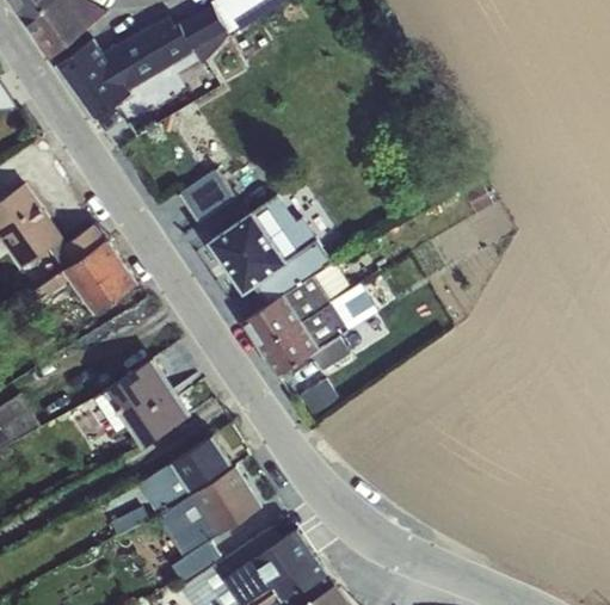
[(244,0),(256,16),(277,0),(244,0)]
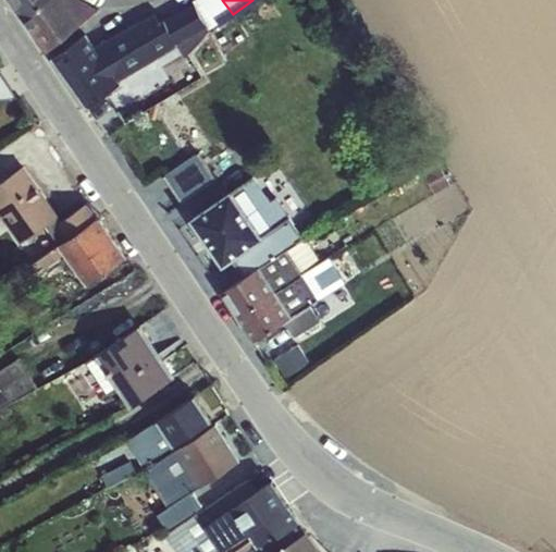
[(87,34),(49,58),(79,108),(177,48),(161,21),(101,58),(87,34)]
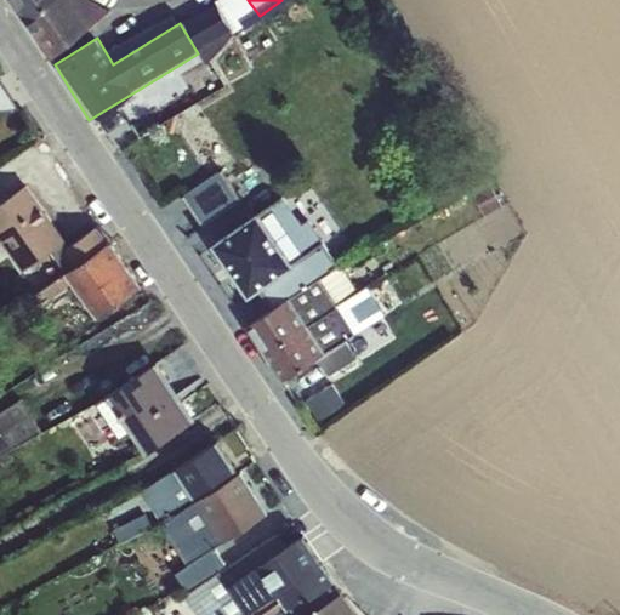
[(137,123),(210,66),(197,49),(124,106),(137,123)]
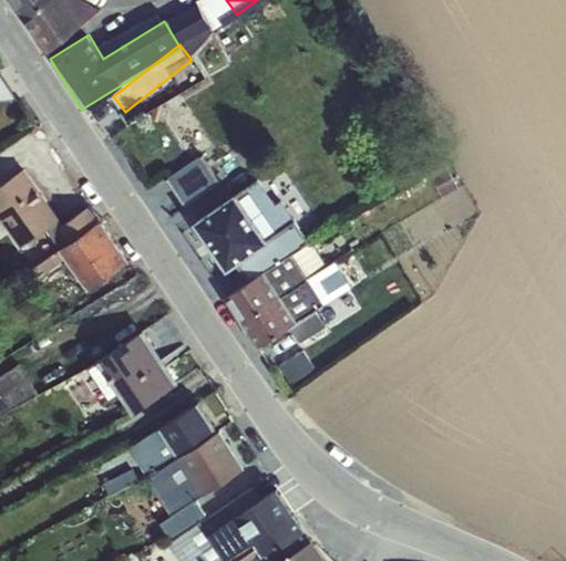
[(166,179),(182,205),(218,182),(204,157),(166,179)]
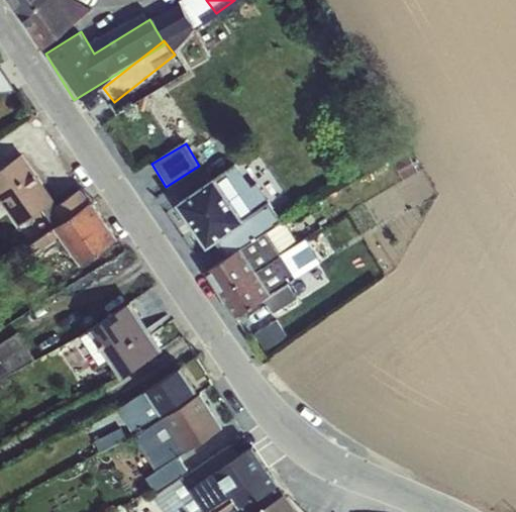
[(0,198),(13,226),(54,207),(27,154),(0,167),(0,198)]
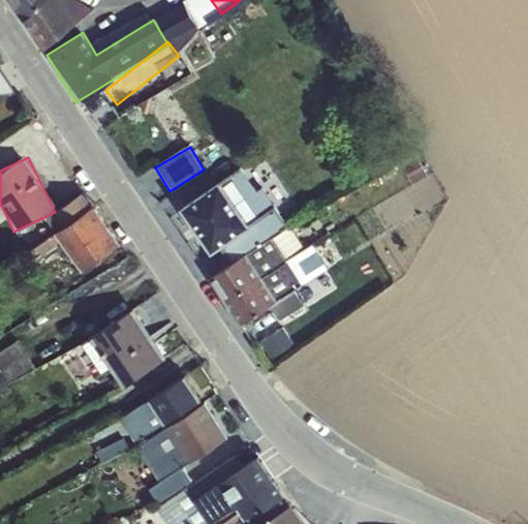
[(213,183),(175,207),(177,213),(204,254),(221,249),(230,263),(207,277),(238,326),(249,321),(273,307),(280,318),(307,310),(296,275),(314,264),(280,210),(284,224),(248,167),(237,171),(222,180),(213,183)]
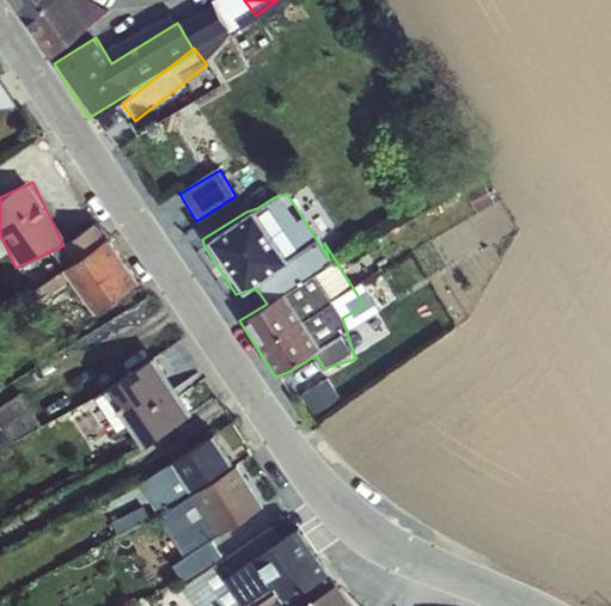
[(72,286),(92,318),(140,286),(98,224),(77,238),(87,253),(35,289),(44,304),(72,286)]
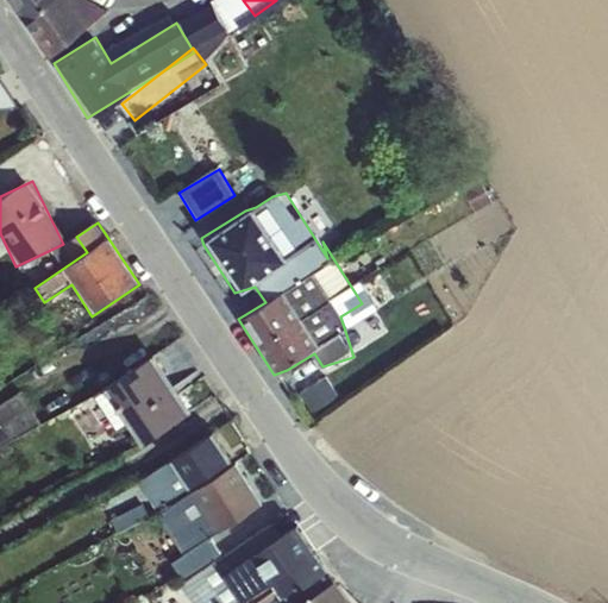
[(152,355),(100,389),(138,447),(190,414),(152,355)]
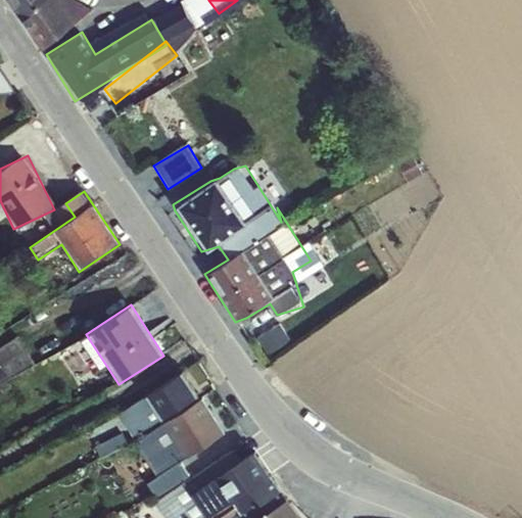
[(0,385),(37,369),(24,340),(0,351),(0,385)]
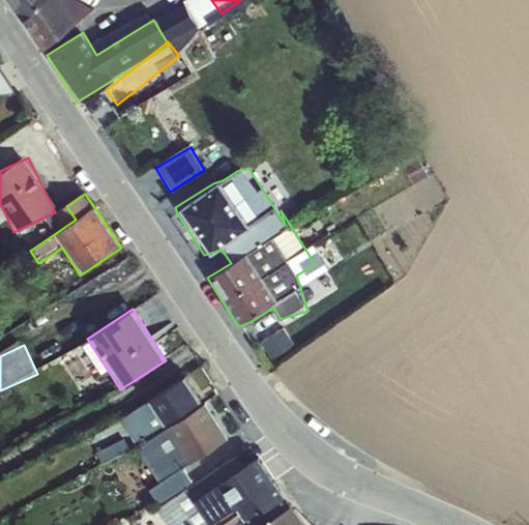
[(119,417),(135,442),(201,402),(185,376),(119,417)]
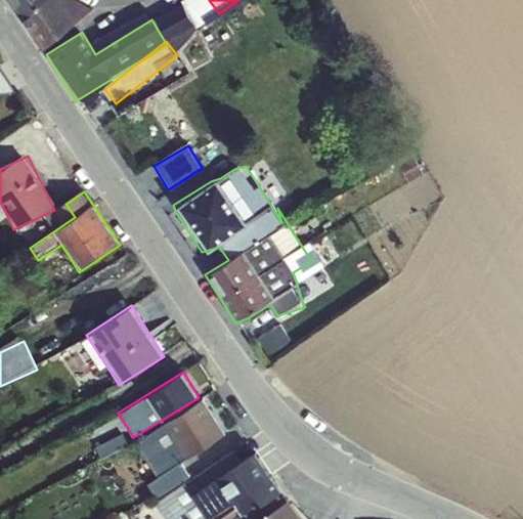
[(165,495),(192,478),(182,464),(226,435),(204,400),(132,445),(165,495)]
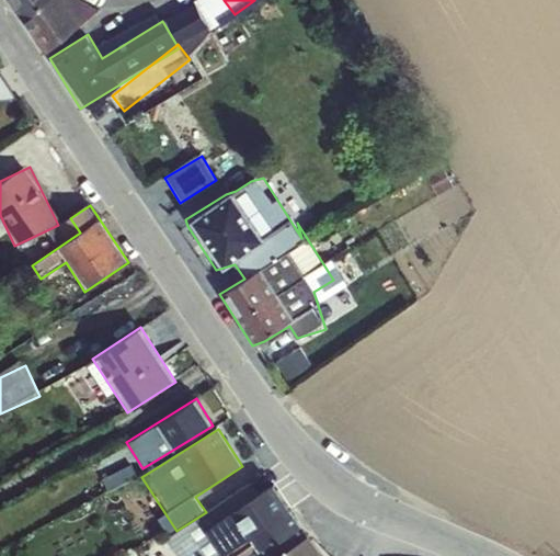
[(265,555),(301,531),(271,486),(203,531),(219,555),(224,555),(249,539),(261,555),(265,555)]
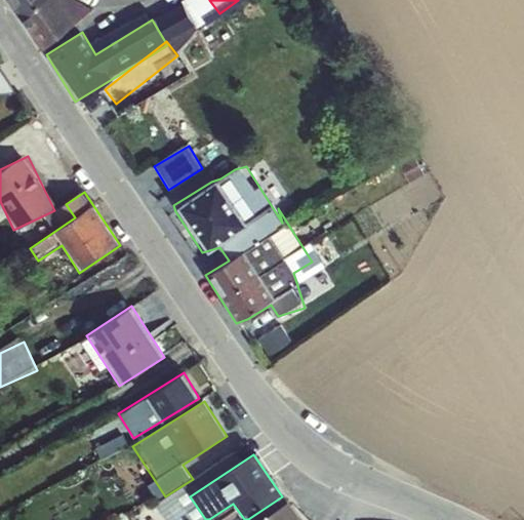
[(201,519),(187,493),(160,508),(166,519),(201,519)]
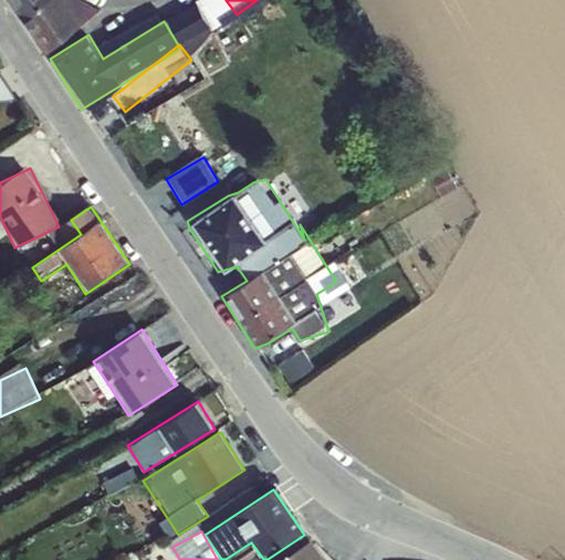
[(325,559),(315,539),(275,559),(325,559)]
